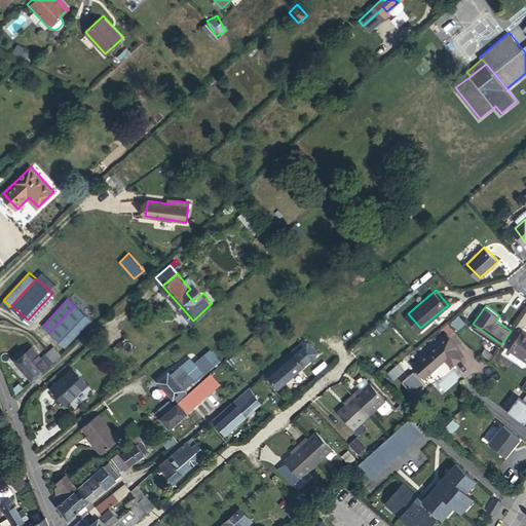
[(73,306),(51,331),(67,344),(88,321),(73,306)]
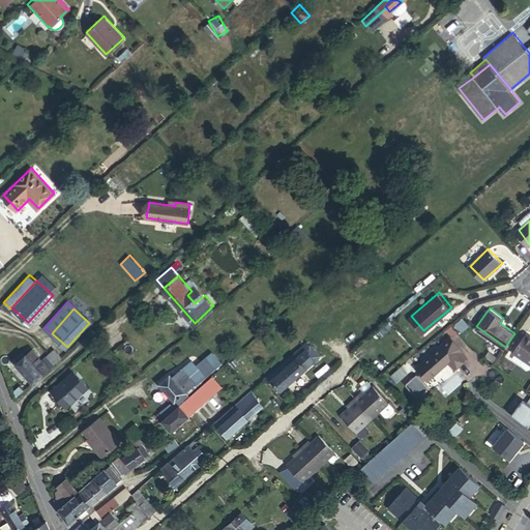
[(529,332),(527,331),(514,351),(529,360),(529,332)]
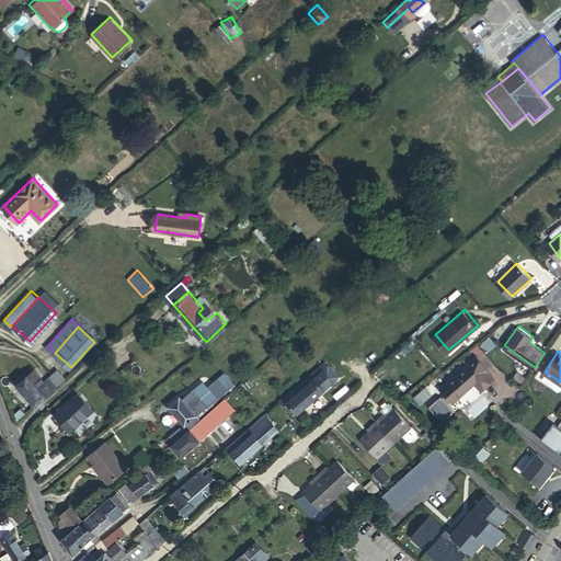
[(454,400),(474,380),(482,388),(493,377),(487,369),(488,368),(477,356),(462,370),(460,368),(448,379),(450,381),(443,388),(447,392),(443,397),(442,396),(430,405),(443,420),(454,409),(448,402),(453,399),(454,400)]
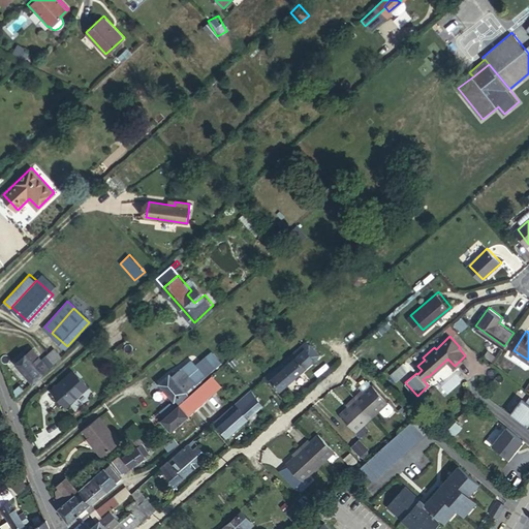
[(268,374),(280,389),(319,354),(308,340),(268,374)]
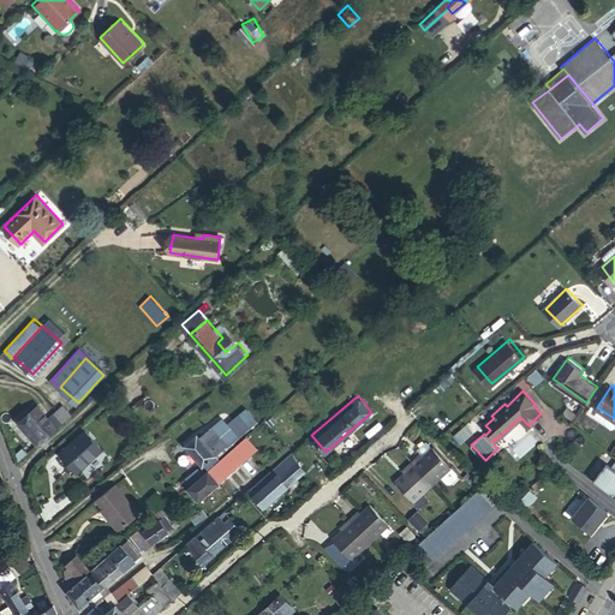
[(234,418),(238,423),(244,430),(264,412),(254,401),(234,418)]
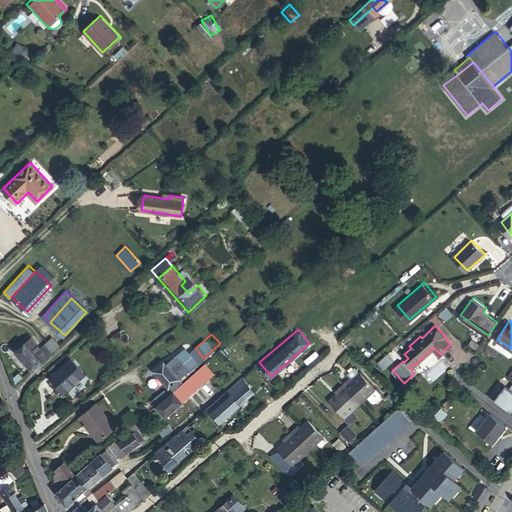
[(16,350),(31,368),(58,344),(52,336),(48,340),(49,342),(43,348),(41,346),(32,336),(16,350)]
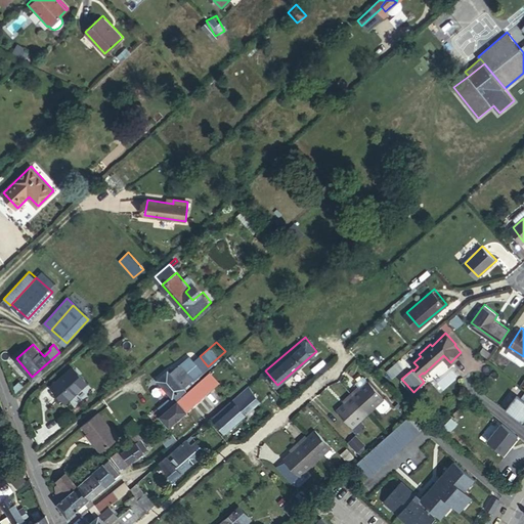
[(49,348),(42,354),(44,356),(50,350),(49,348)]
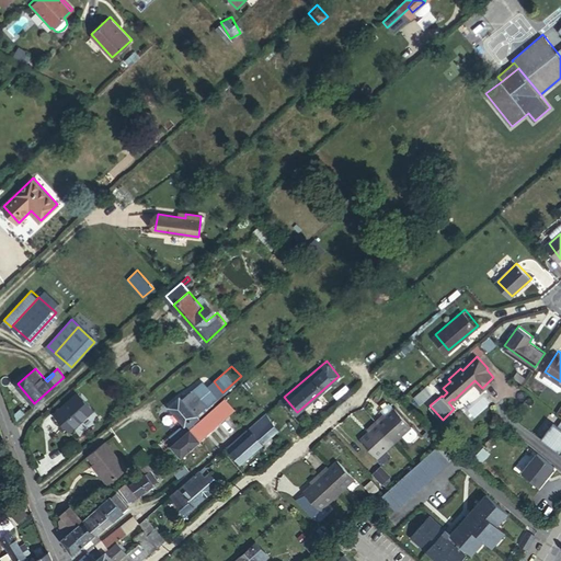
[(190,392),(203,408),(222,392),(217,386),(208,392),(201,382),(190,392)]
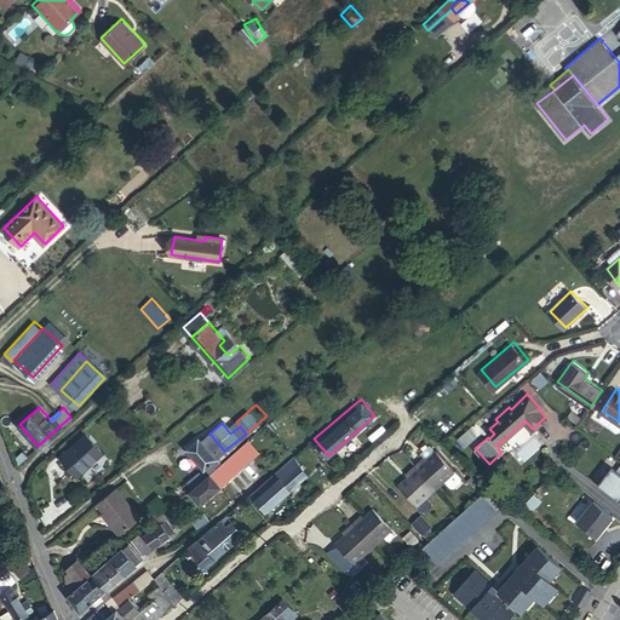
[(471,426),(459,436),(465,445),(477,435),(471,426)]
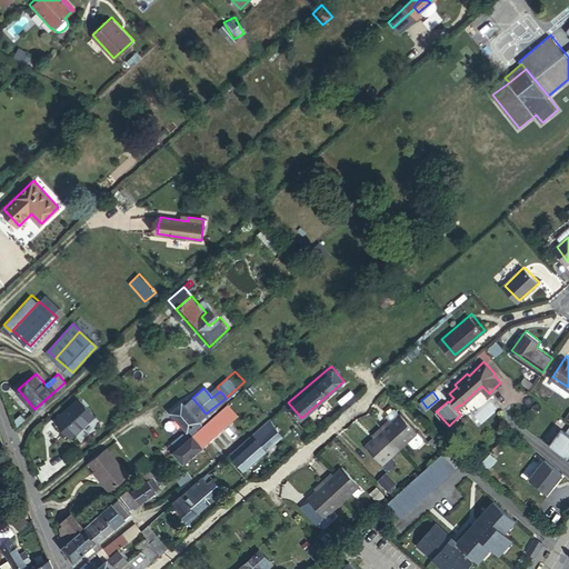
[(190,393),(182,400),(186,403),(192,398),(190,393)]
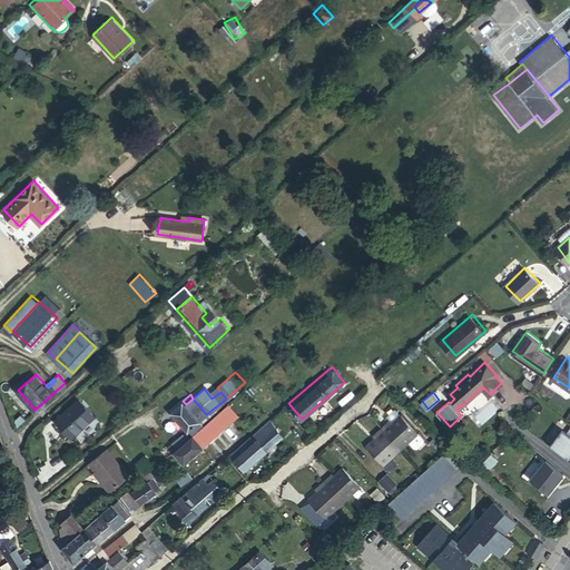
[(186,404),(183,401),(172,411),(188,430),(206,414),(193,399),(186,404)]
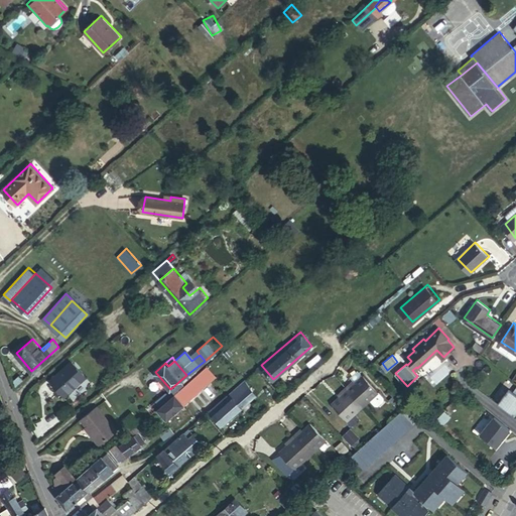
[(73,362),(51,379),(66,395),(86,378),(73,362)]
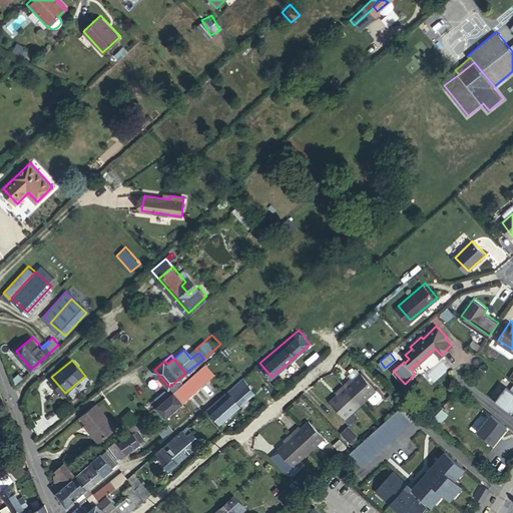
[(206,363),(202,367),(210,377),(215,373),(206,363)]
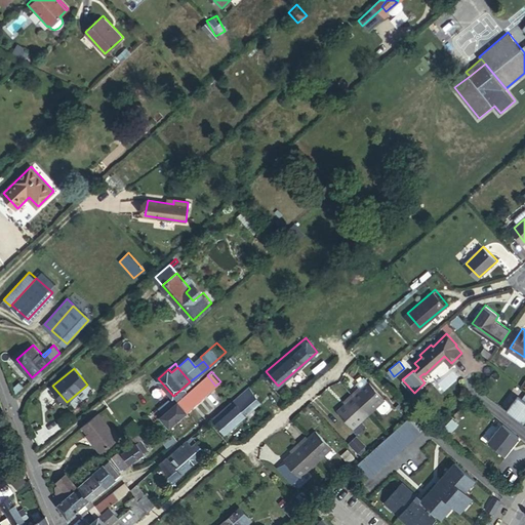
[(207,375),(183,397),(191,406),(215,386),(207,375)]
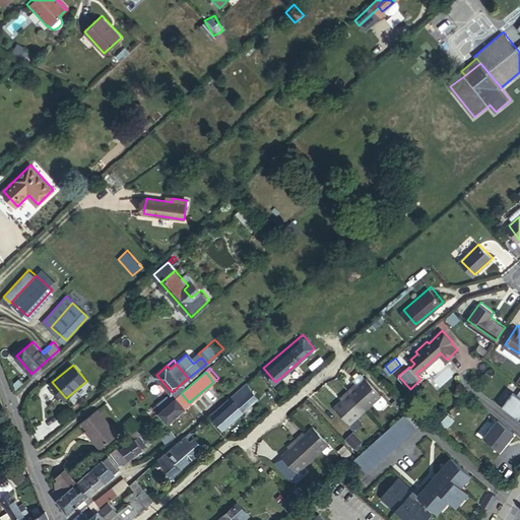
[(340,394),(333,401),(348,418),(371,398),(376,404),(379,404),(385,399),(385,396),(364,373),(356,380),(354,378),(338,392),(340,394)]
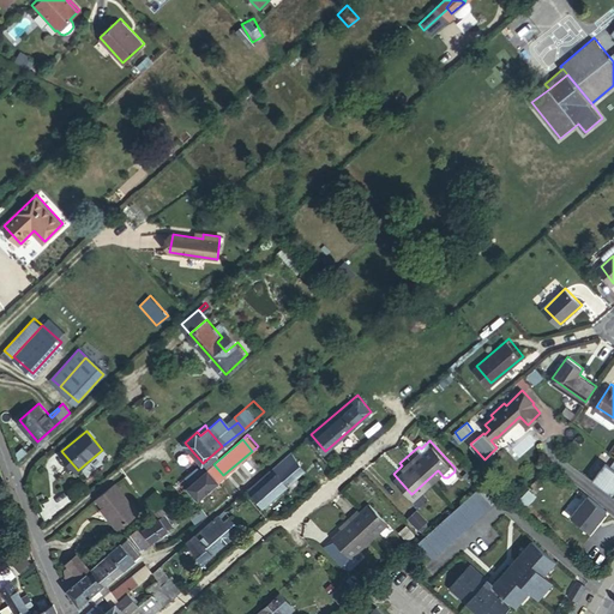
[(275,473),(253,492),(264,504),(307,468),(293,450),(271,468),(275,473)]
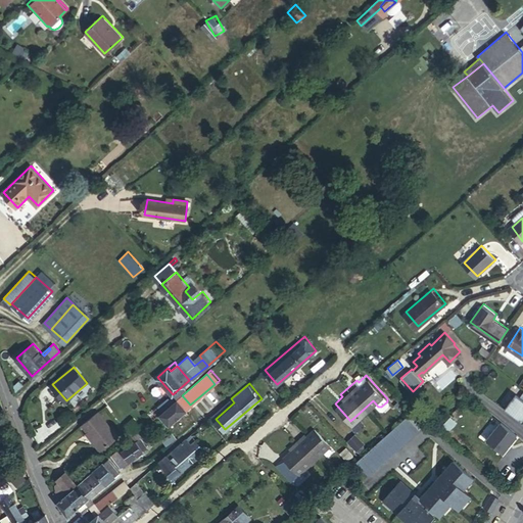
[(506,408),(522,421),(522,395),(521,394),(517,391),(506,408)]
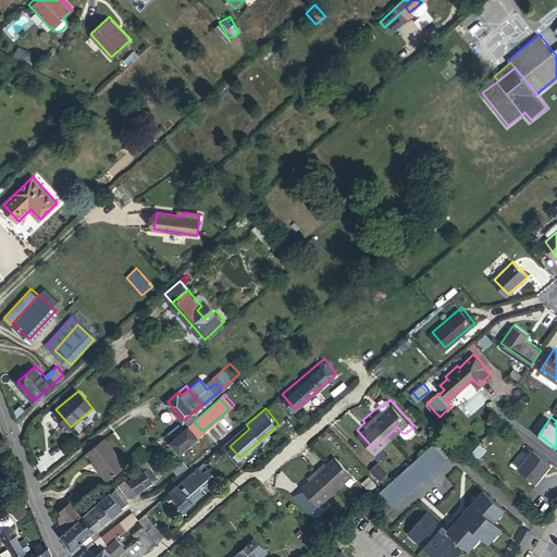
[(202,431),(194,421),(188,424),(198,435),(202,431)]
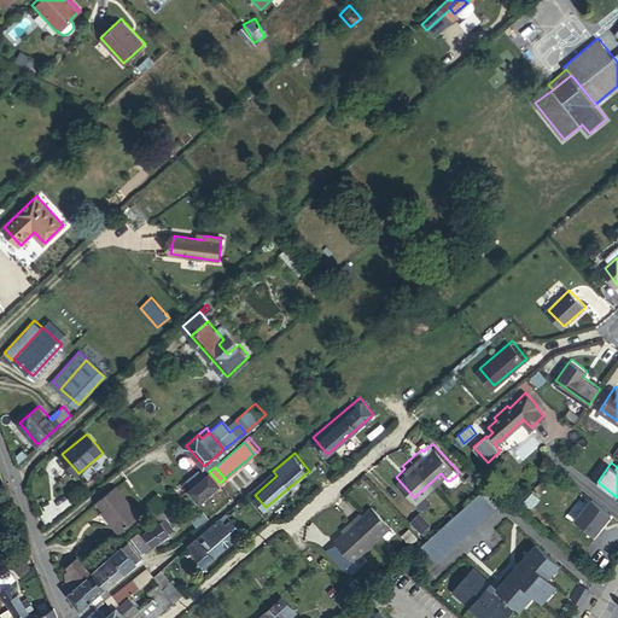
[(199,500),(220,483),(209,471),(190,489),(199,500)]
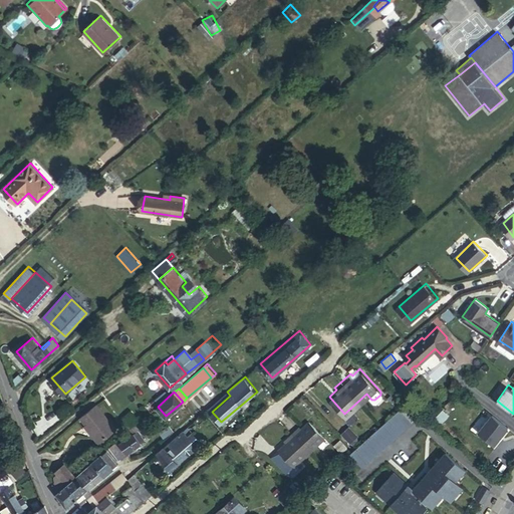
[(227,392),(208,408),(212,412),(230,396),(227,392)]
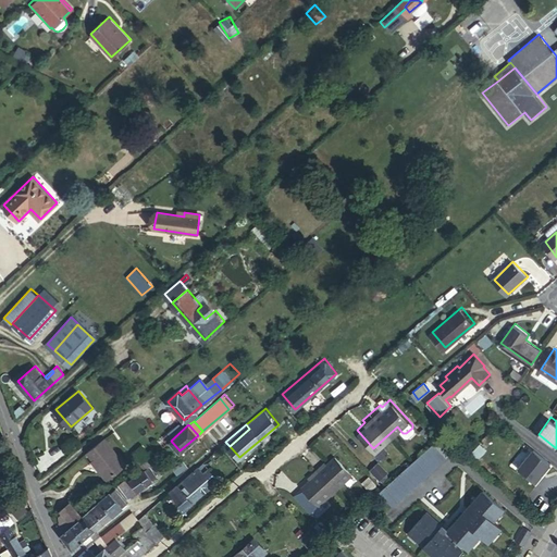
[(126,461),(104,435),(88,449),(95,458),(102,467),(100,468),(108,478),(126,461)]
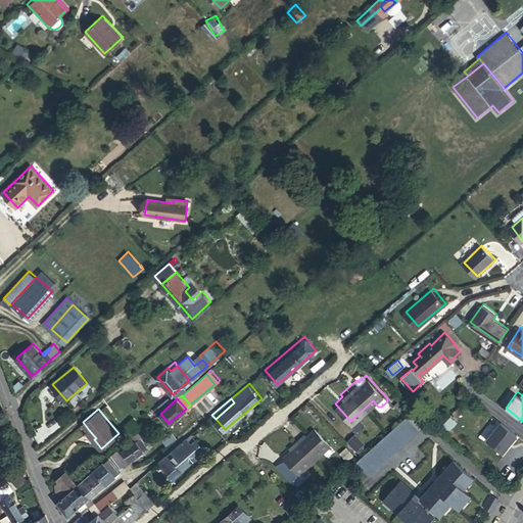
[(370,476),(420,429),(407,416),(357,462),(370,476)]
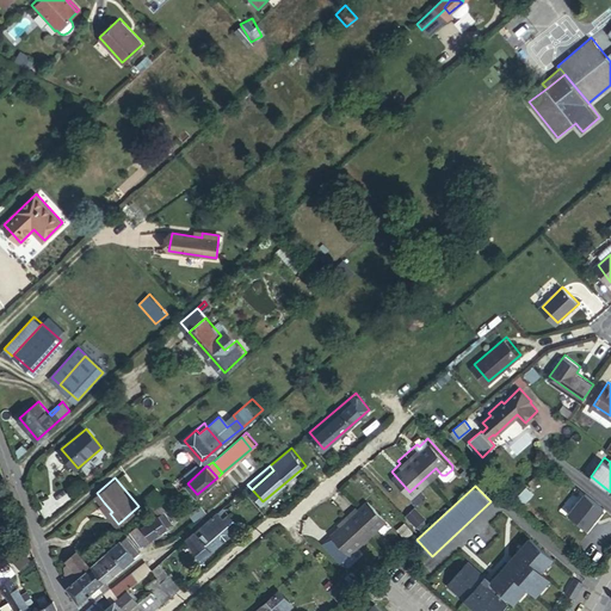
[(605,506),(587,492),(569,513),(588,528),(605,506)]
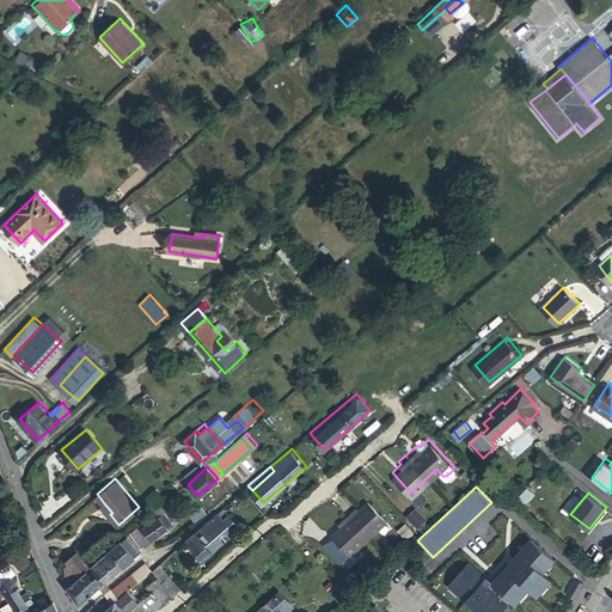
[(335,536),(353,556),(391,522),(373,502),(362,510),(361,509),(342,525),(344,527),(335,536)]
